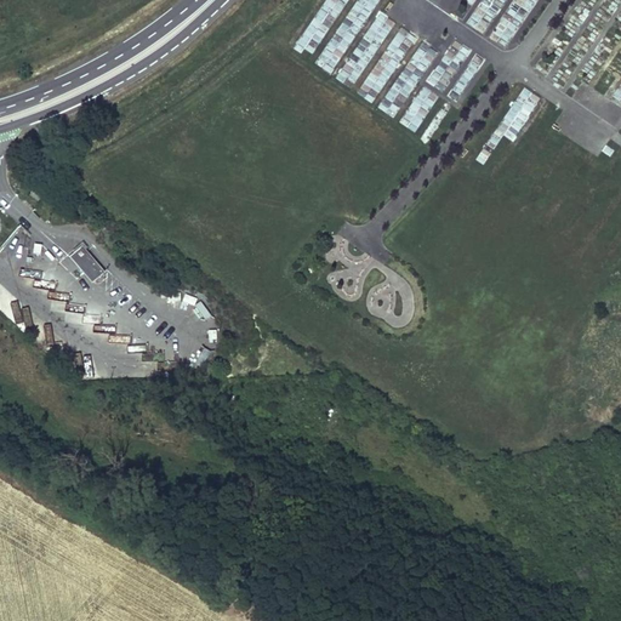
[(399,123),(415,132),(436,98),(420,89),(399,123)]
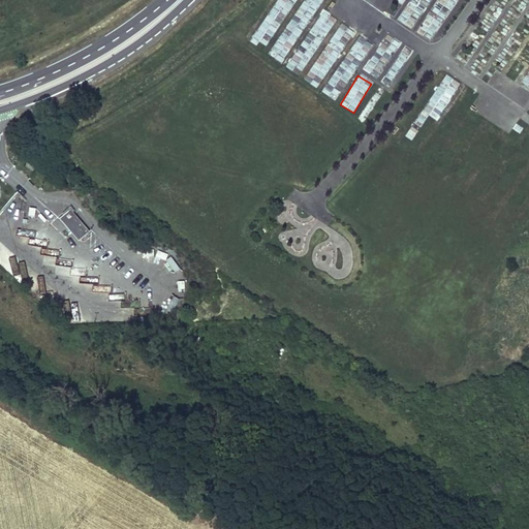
[(27,169),(32,174),(36,169),(30,165),(27,169)]
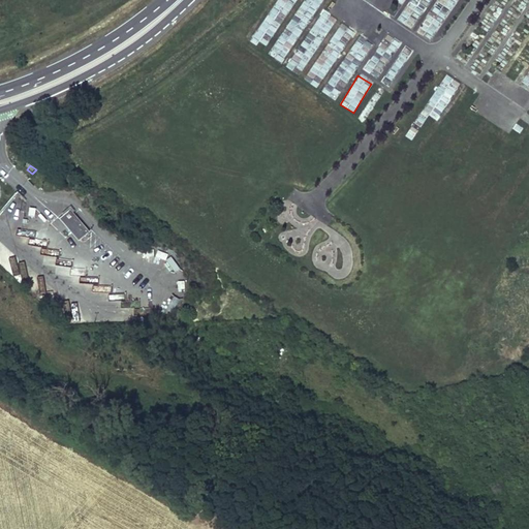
[(88,234),(70,213),(63,219),(74,231),(72,234),(80,242),(88,234)]
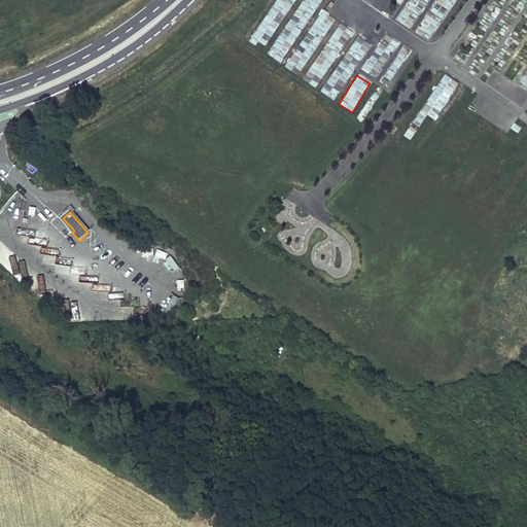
[(61,220),(72,233),(74,231),(63,218),(61,220)]
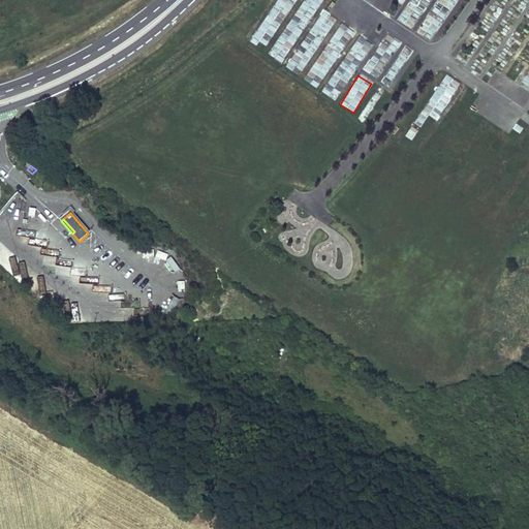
[(300,251),(305,245),(298,239),(292,245),(300,251)]
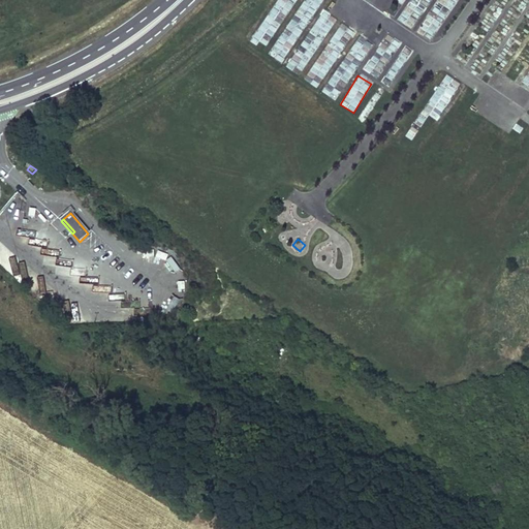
[(157,251),(155,257),(166,260),(167,253),(157,251)]
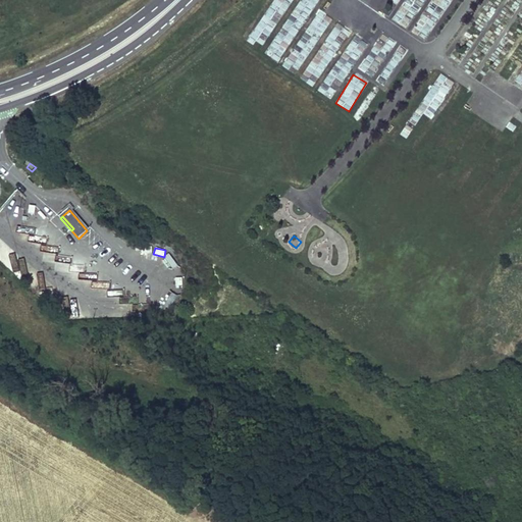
[(171,270),(177,265),(169,254),(163,258),(171,270)]
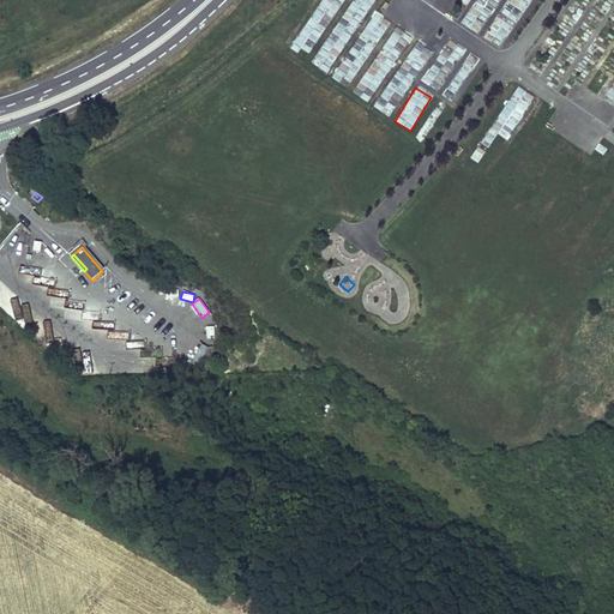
[(206,347),(199,344),(194,360),(202,362),(206,347)]
